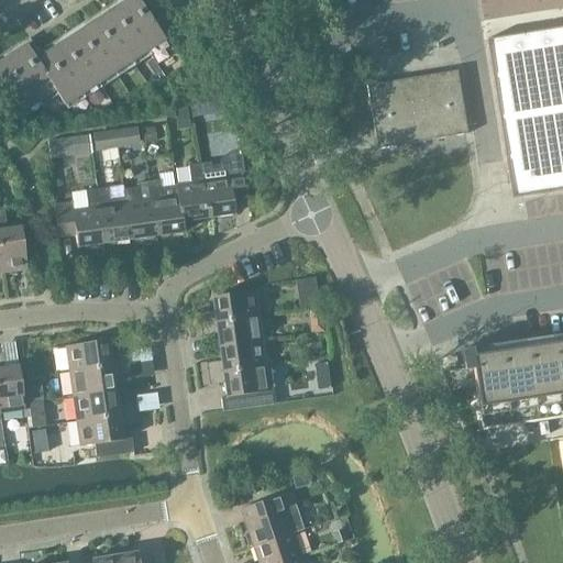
[(66,106),(165,41),(138,0),(128,0),(37,59),(29,46),(0,65),(0,78),(23,113),(56,91),(66,106)]
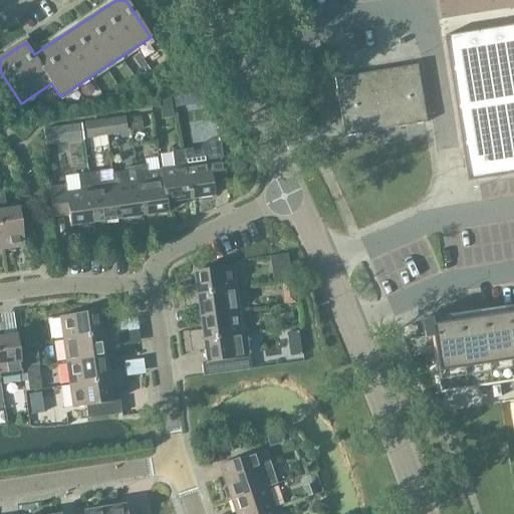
[(513,25),(444,37),(467,182),(513,174),(513,25)]
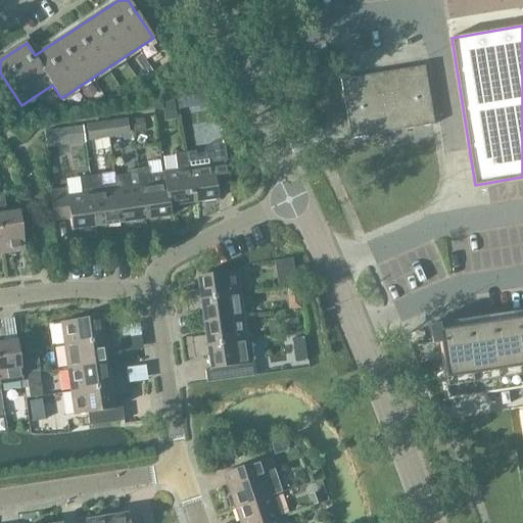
[(424,67),(340,82),(350,140),(434,126),(424,67)]
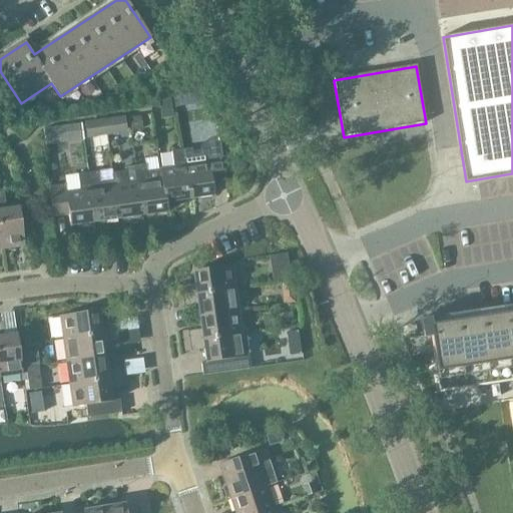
[(81,112),(47,115),(52,156),(85,152),(81,112)]
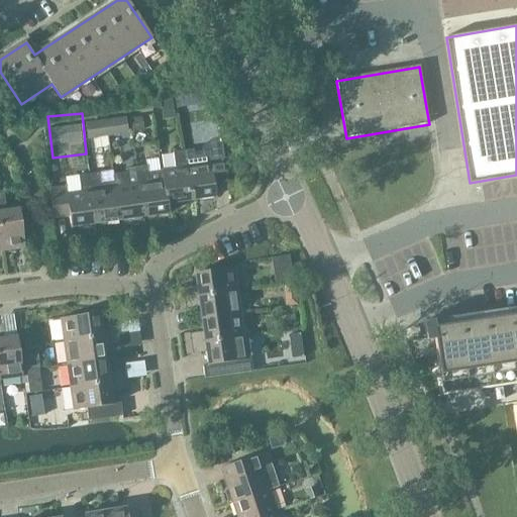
[(125,118),(105,121),(108,137),(128,134),(125,118)]
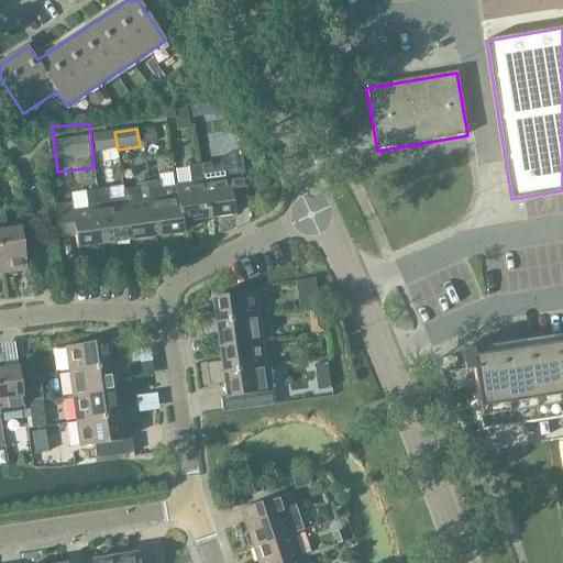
[(114,132),(92,135),(96,153),(118,150),(114,132)]
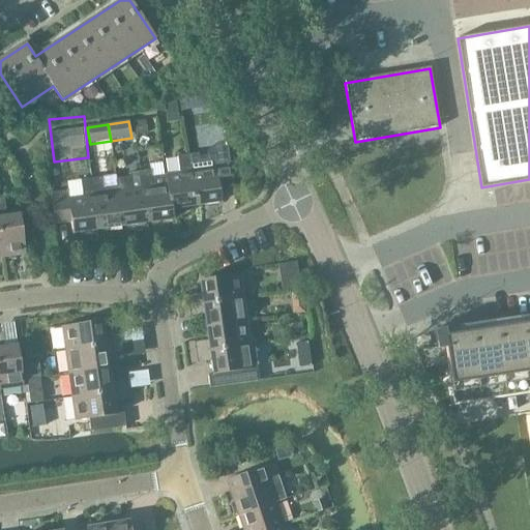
[(229,156),(227,142),(218,143),(214,145),(209,150),(207,153),(207,157),(207,159),(199,160),(198,153),(187,154),(196,205),(219,202),(218,192),(233,189),(230,166),(229,156)]
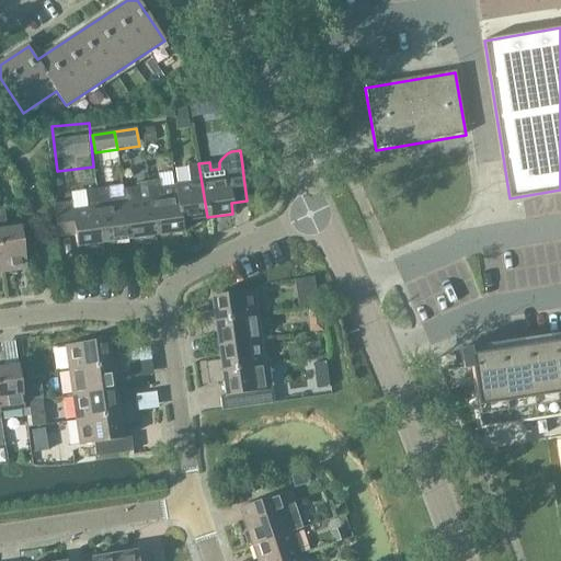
[(182,220),(207,217),(198,163),(189,165),(191,183),(175,185),(182,231),(183,231),(182,220)]
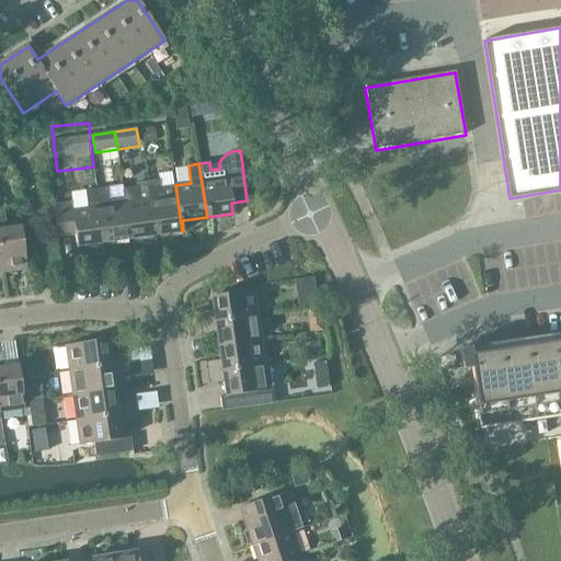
[(182,231),(175,185),(160,187),(159,180),(148,181),(156,235),(182,231)]
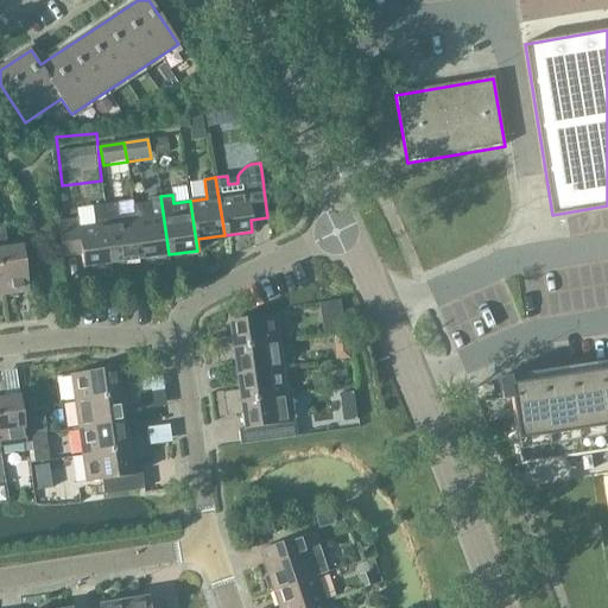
[(140,259),(169,254),(160,196),(149,198),(150,204),(134,207),(135,220),(140,259)]
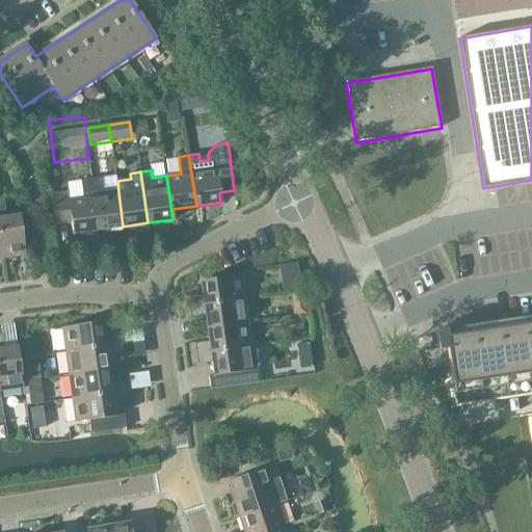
[(123,227),(118,192),(104,194),(102,179),(91,180),(99,230),(123,227)]
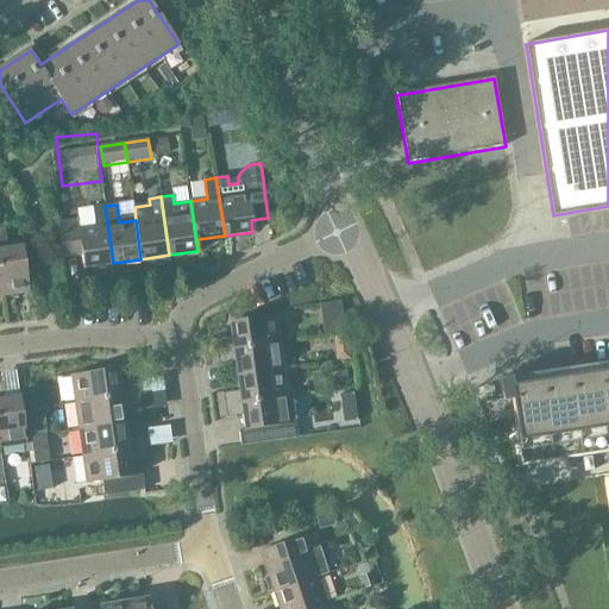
[(113,263),(105,206),(77,209),(79,219),(57,223),(62,259),(82,257),(85,268),(113,263)]
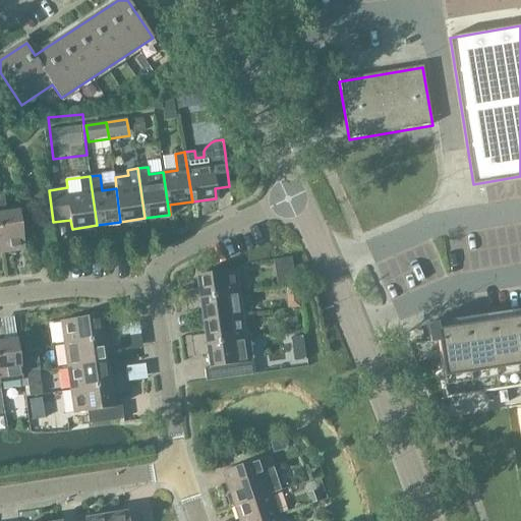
[(0,250),(0,253),(25,250),(19,210),(5,212),(2,192),(0,192),(0,250)]
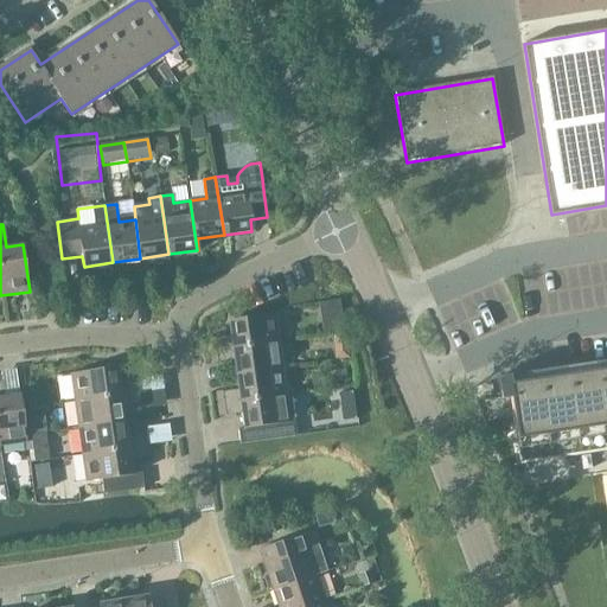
[(209,339),(210,352),(278,343),(274,314),(228,320),(228,321),(230,337),(209,339)]
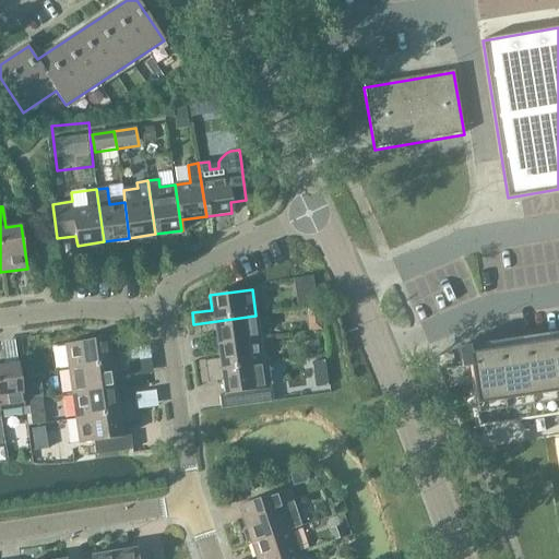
[(216,346),(259,341),(256,316),(193,324),(195,334),(215,332),(216,346)]
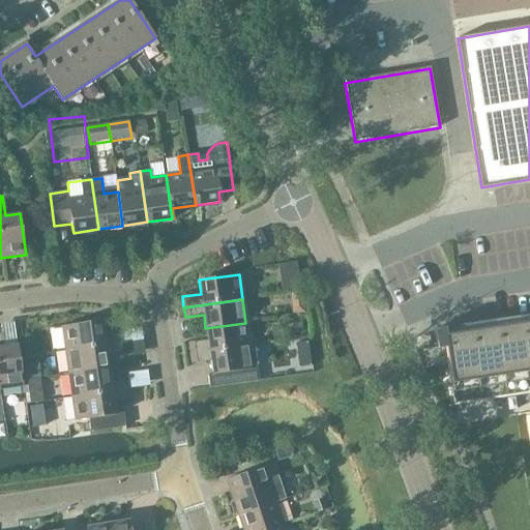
[(65,352),(123,343),(121,332),(102,334),(101,321),(61,327),(65,352)]
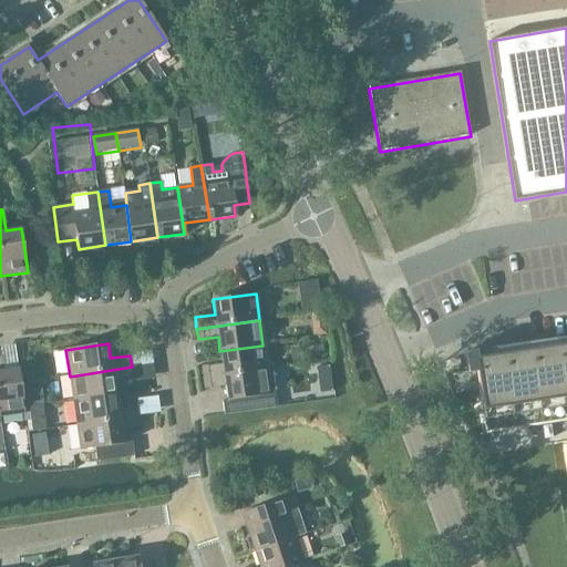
[(566,344),(476,359),(474,360),(476,373),(482,412),(483,412),(486,434),(566,421),(566,344)]
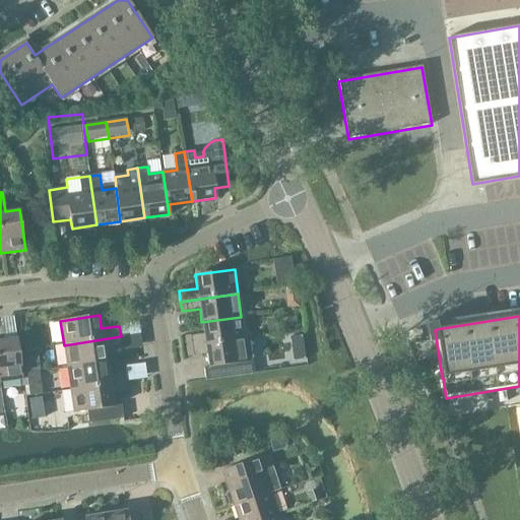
[(187,347),(244,339),(241,317),(201,322),(203,334),(185,336),(187,347)]
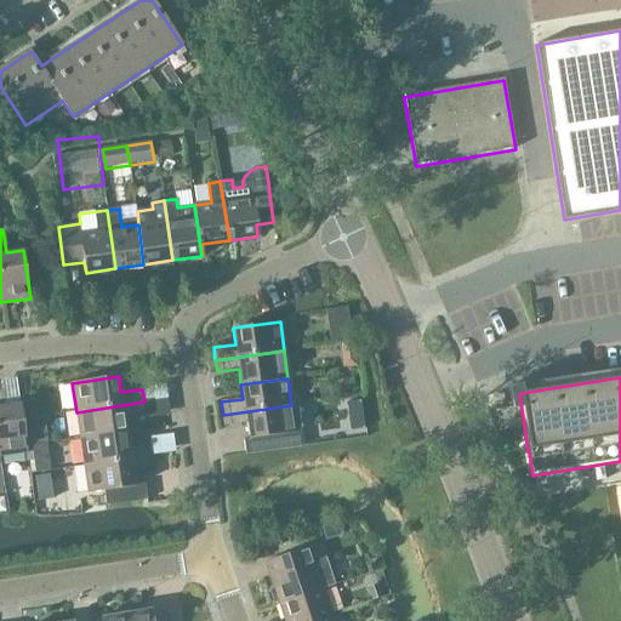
[(0,457),(26,454),(20,406),(4,409),(0,387),(0,386),(0,457)]
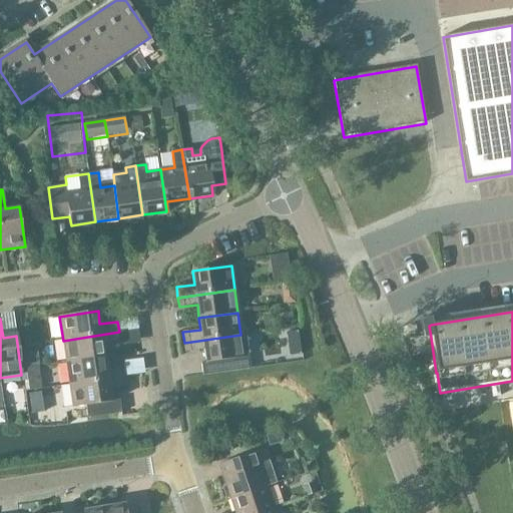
[(302,320),(290,320),(290,341),(303,341),(302,320)]
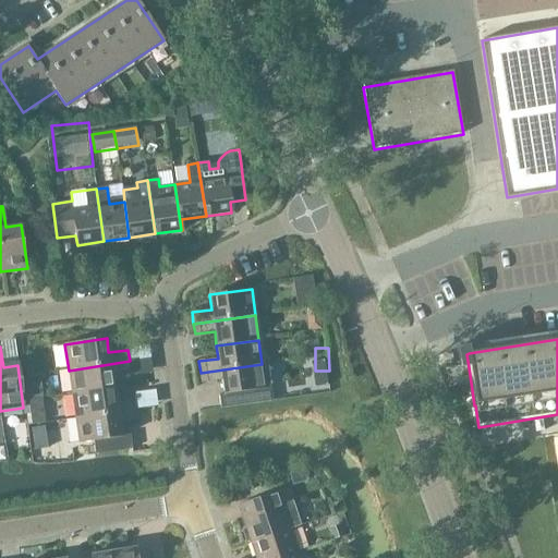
[(72,395),(113,389),(111,374),(131,372),(130,361),(69,371),(72,395)]
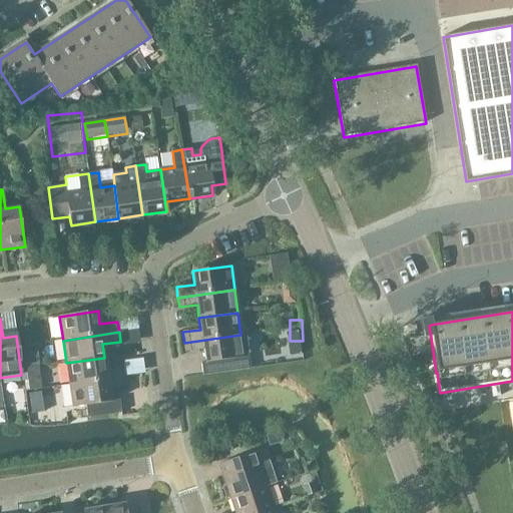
[(201,376),(234,371),(253,369),(251,357),(243,358),(240,335),(184,343),(185,353),(203,350),(205,363),(199,363),(201,376)]
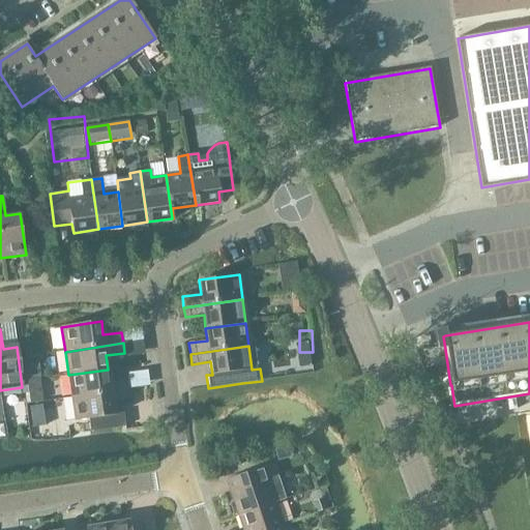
[(131,359),(133,376),(152,375),(152,358),(131,359)]
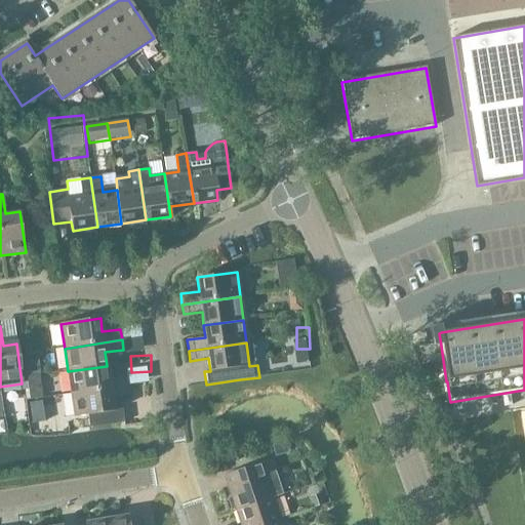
[(71,395),(129,387),(127,375),(109,378),(107,366),(68,371),(71,395)]
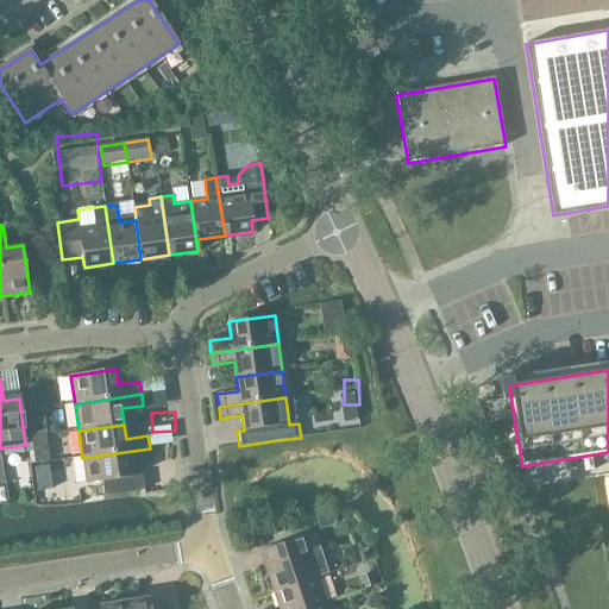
[(142,475),(130,476),(129,463),(151,460),(150,449),(82,458),(86,485),(101,483),(104,496),(144,490),(142,475)]
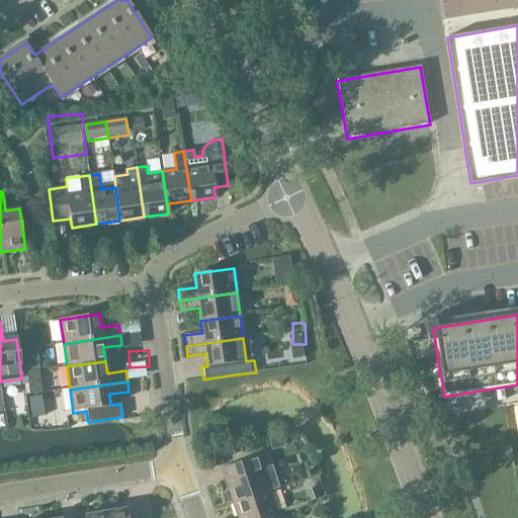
[(132,392),(133,403),(152,400),(151,390),(132,392)]
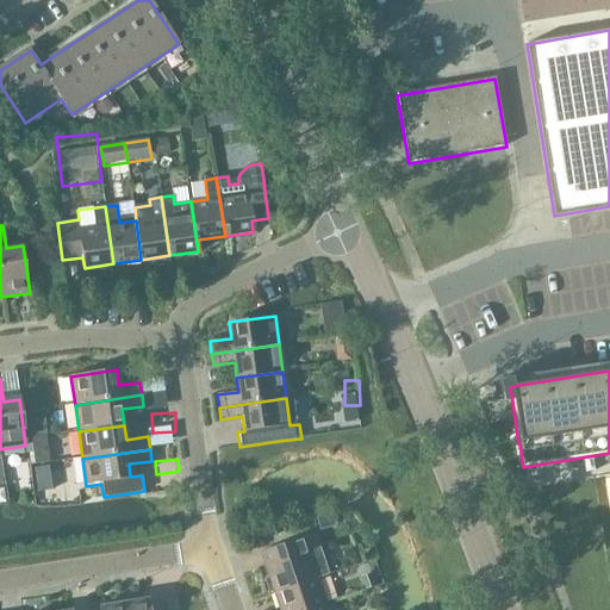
[(56,495),(58,475),(41,474),(39,493),(56,495)]
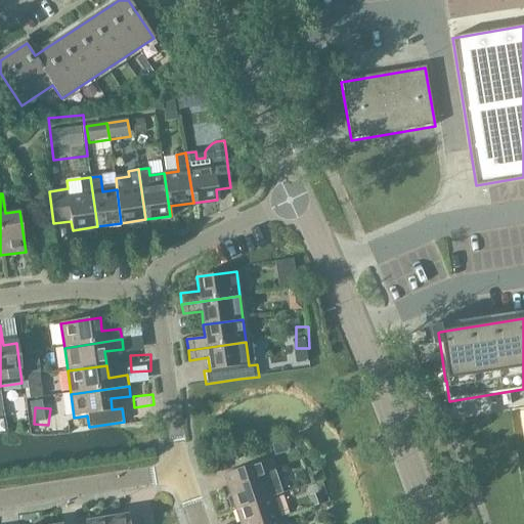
[(235,510),(272,497),(285,493),(277,472),(274,469),(264,472),(261,463),(226,474),(230,486),(227,487),(231,496),(228,497),(231,510),(234,508),(235,510)]
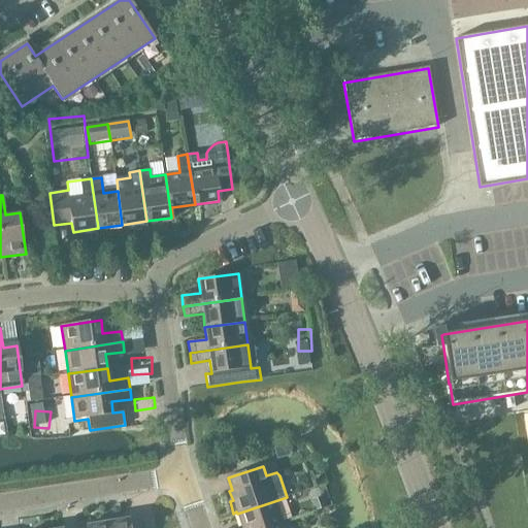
[(241,527),(267,527),(282,523),(274,501),(237,514),(241,527)]
